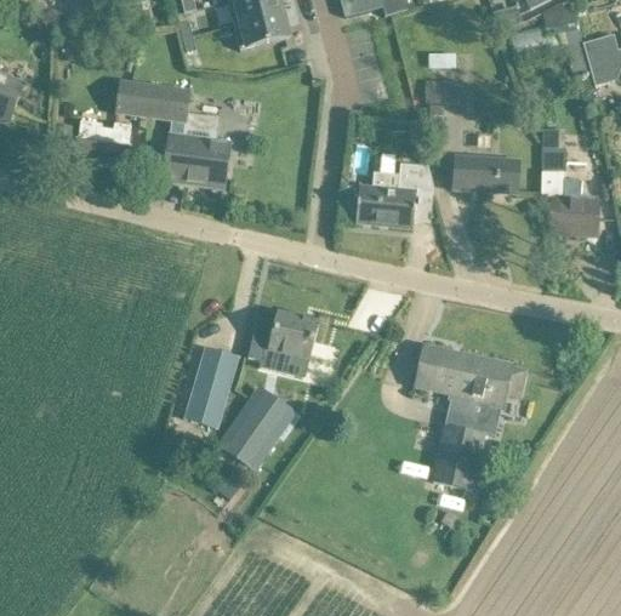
[(181,0),(184,11),(194,9),(191,0),(181,0)]
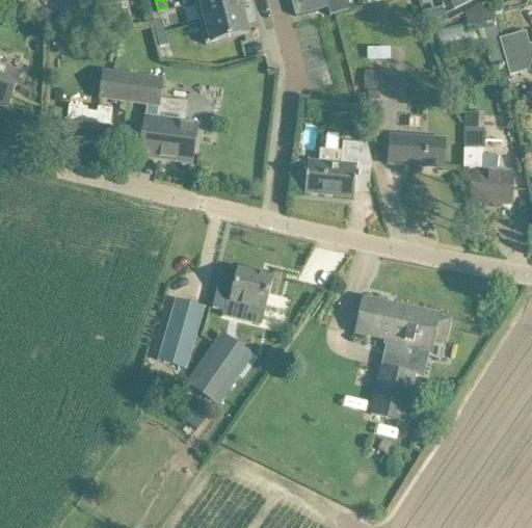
[(194,0),(201,21),(242,10),(239,0),(194,0)]
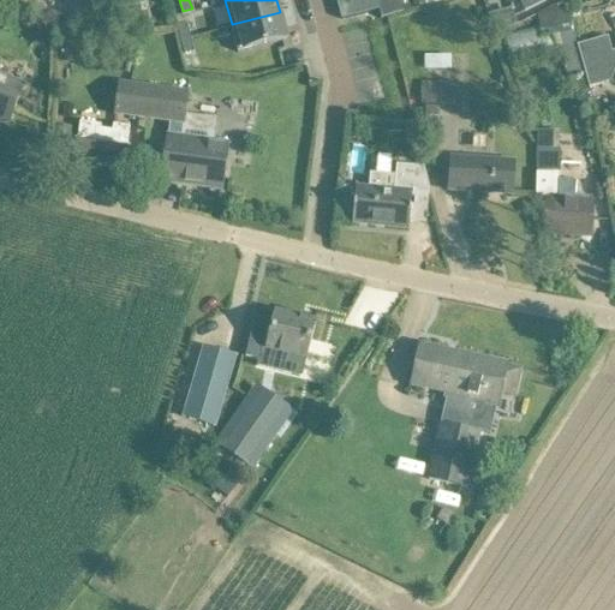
[(358,12),(354,0),(338,0),(341,16),(358,12)]
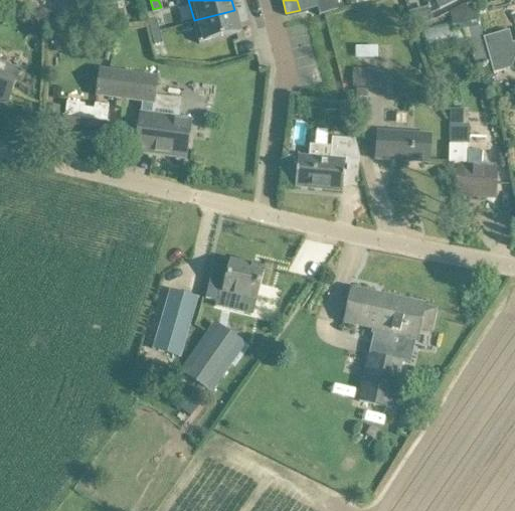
[(321,0),(324,10),(342,5),(340,0),(321,0)]
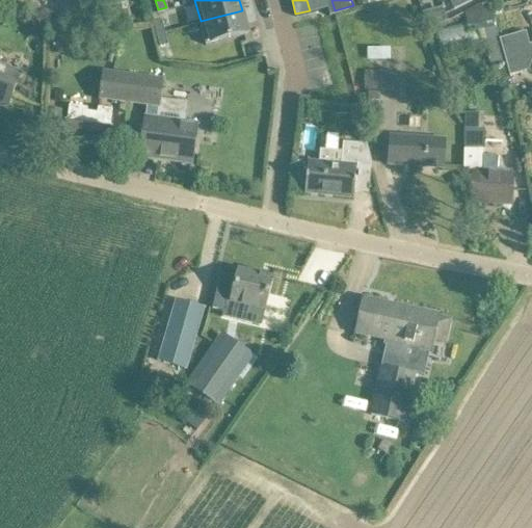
[(247,31),(242,10),(201,21),(206,43),(247,31)]
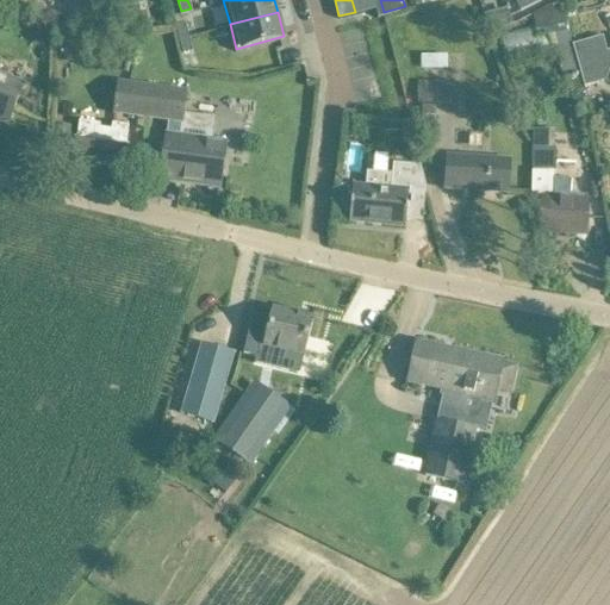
[(175,23),(179,37),(188,35),(185,20),(175,23)]
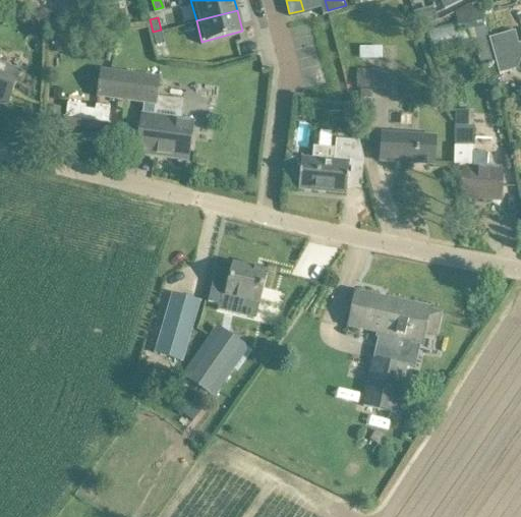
[(470,19),(471,26),(473,25),(480,58),(493,57),(485,17),(470,19)]
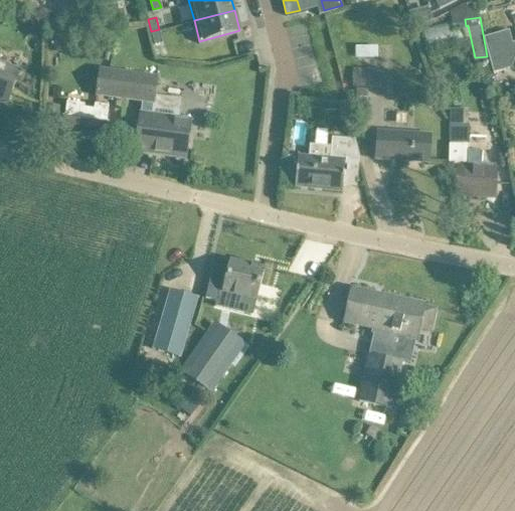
[(163,40),(159,29),(151,31),(155,42),(163,40)]
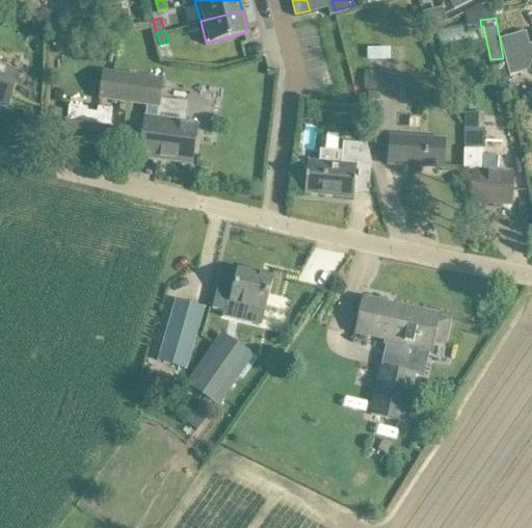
[(526,69),(531,54),(531,41),(503,49),(510,72),(526,69)]
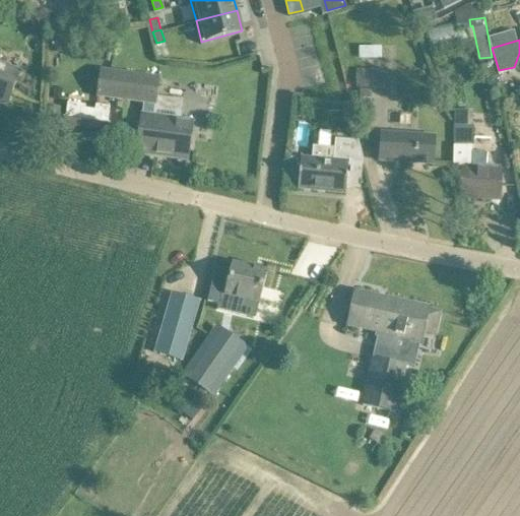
[(382,53),(383,43),(361,43),(361,53),(382,53)]
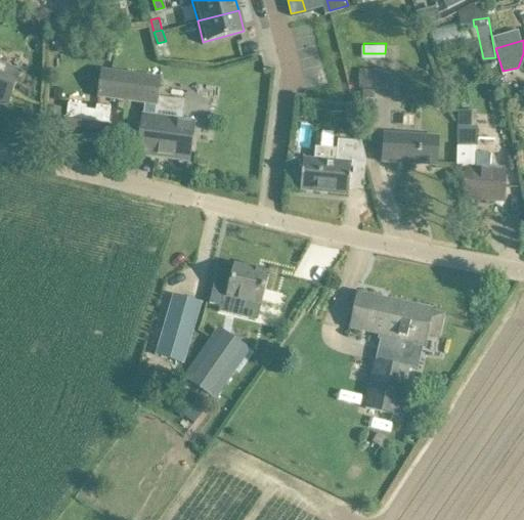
[(0,61),(0,99),(7,102),(20,70),(0,61)]
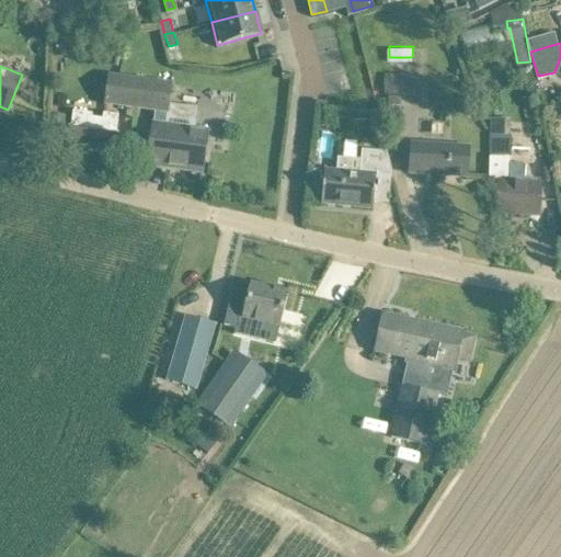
[(416,92),(418,71),(384,71),(386,91),(416,92)]
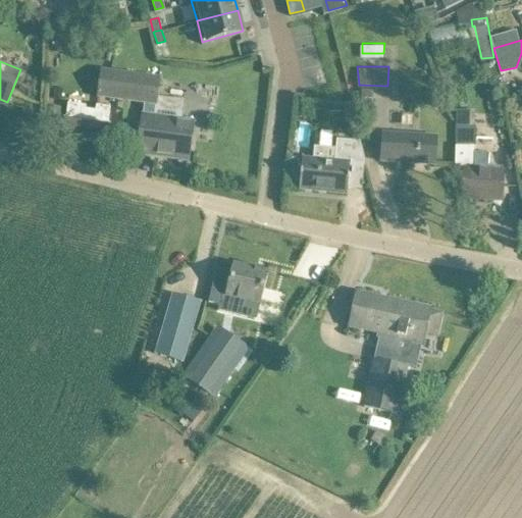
[(122,97),(126,70),(101,67),(97,94),(122,97)]
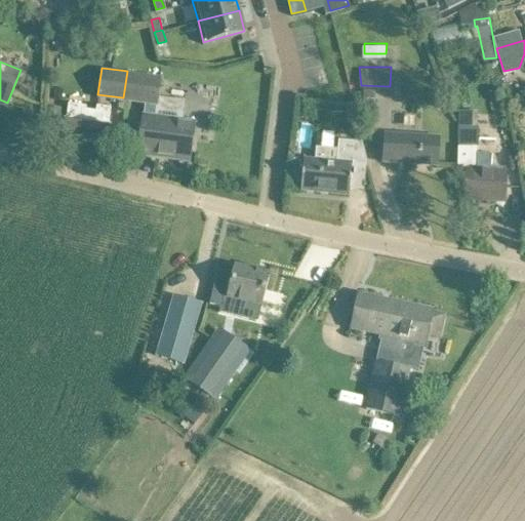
[(146,101),(137,152),(190,159),(195,119),(155,114),(161,76),(127,71),(123,97),(146,101)]
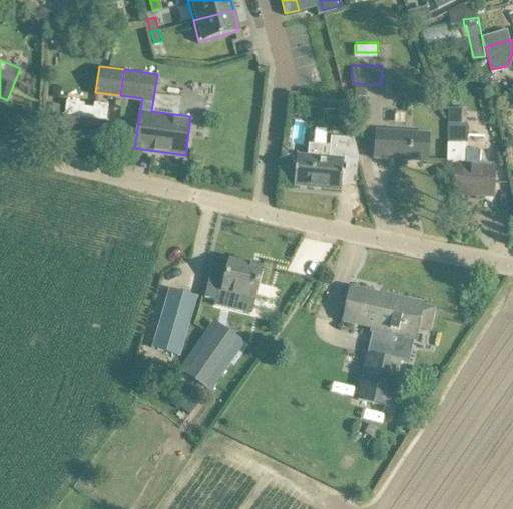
[(357,94),(368,94),(368,86),(357,86),(357,94)]
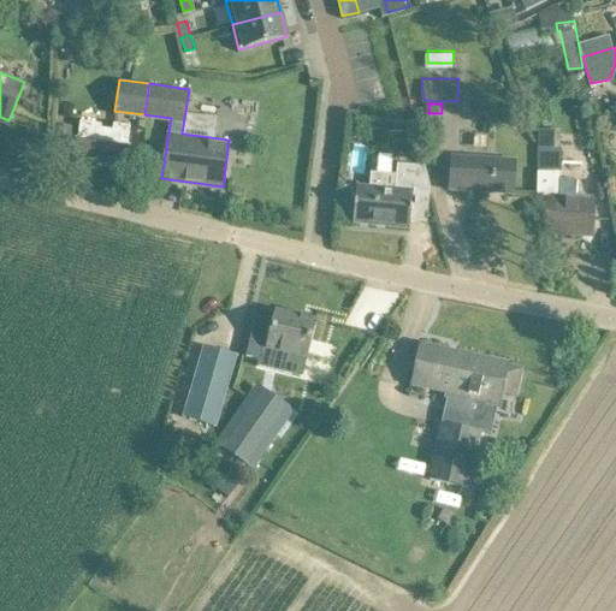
[(101,125),(101,122),(80,119),(77,137),(75,159),(124,166),(128,143),(129,132),(130,124),(113,122),(112,128),(101,125)]
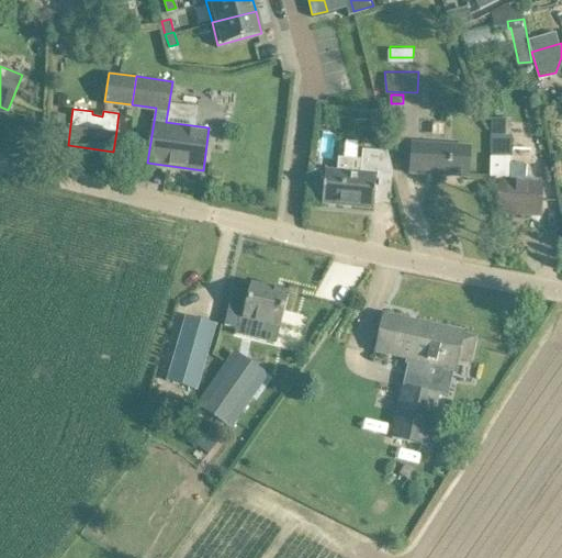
[(51,111),(49,124),(64,125),(65,112),(51,111)]
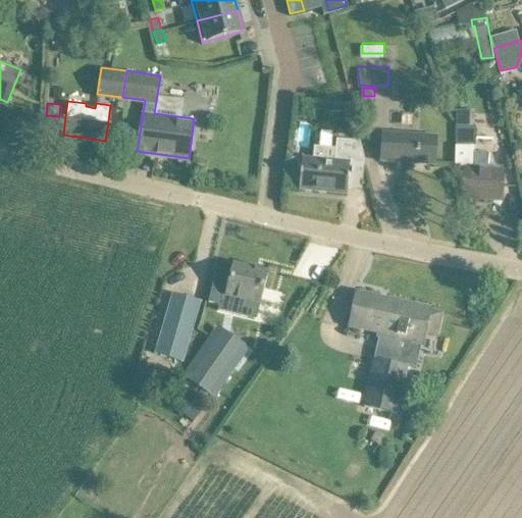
[(465,162),(463,195),(501,197),(503,176),(503,169),(487,168),(487,165),(489,151),(474,150),(475,124),(470,123),(470,108),(456,108),(455,162),(465,162)]
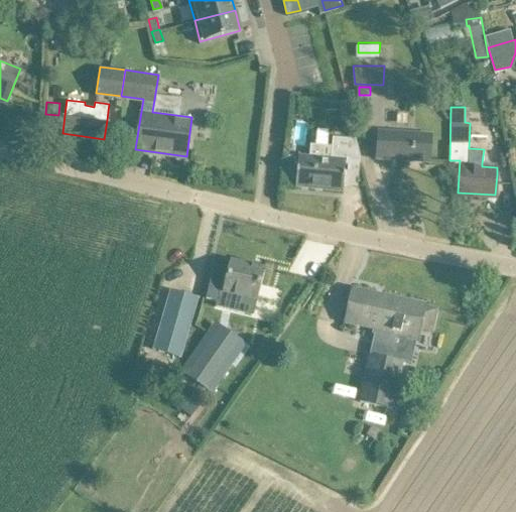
[(379,127),(378,137),(377,157),(429,160),(431,131),(379,127)]
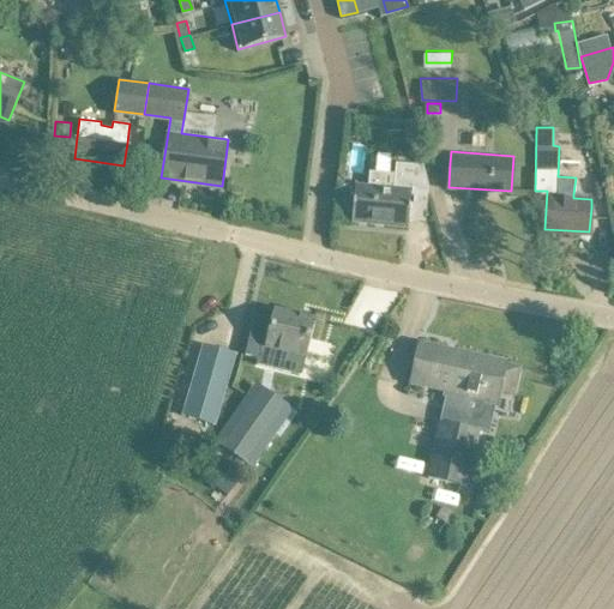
[(353,212),(351,219),(408,224),(411,191),(428,192),(429,184),(423,163),(396,161),(395,172),(369,169),(369,185),(355,184),(354,196),(353,212)]
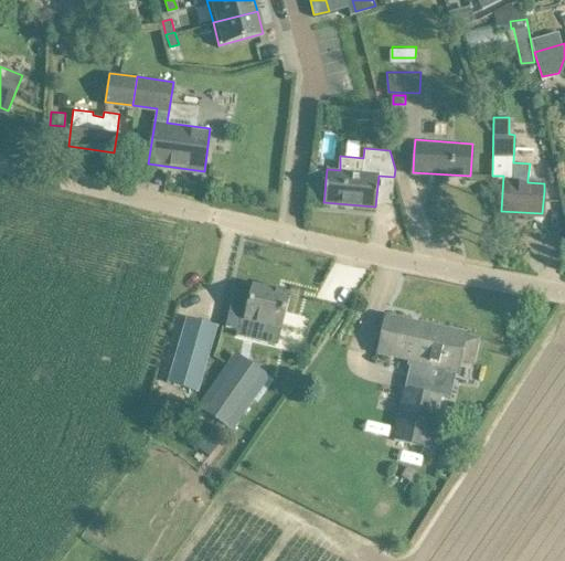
[(316,168),(313,194),(324,196),(326,180),(327,169),(316,168)]
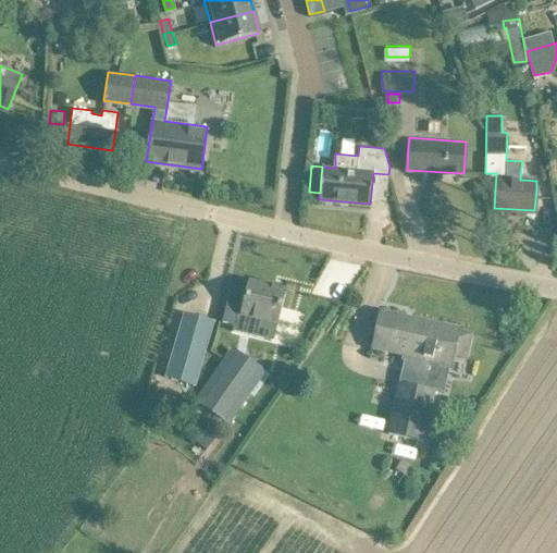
[(231,287),(223,320),(235,323),(233,329),(273,339),(280,309),(285,289),(280,287),(281,284),(272,282),(271,285),(250,280),(247,292),(231,287)]
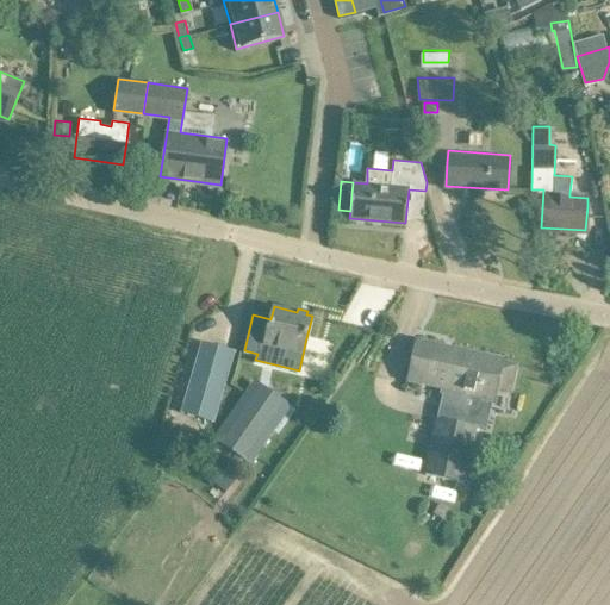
[(443,391),(425,472),(464,480),(481,399),(493,401),(497,387),(510,391),(511,386),(516,362),(503,360),(503,359),(417,340),(409,378),(443,385),(442,391),(443,391)]
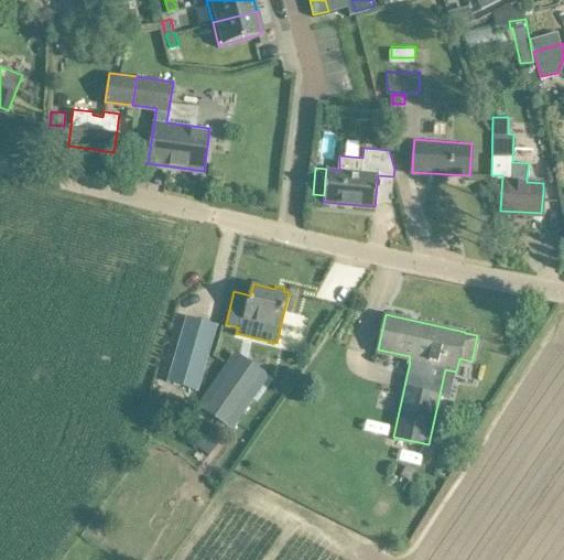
[(186,315),(172,372),(201,378),(215,323),(186,315)]
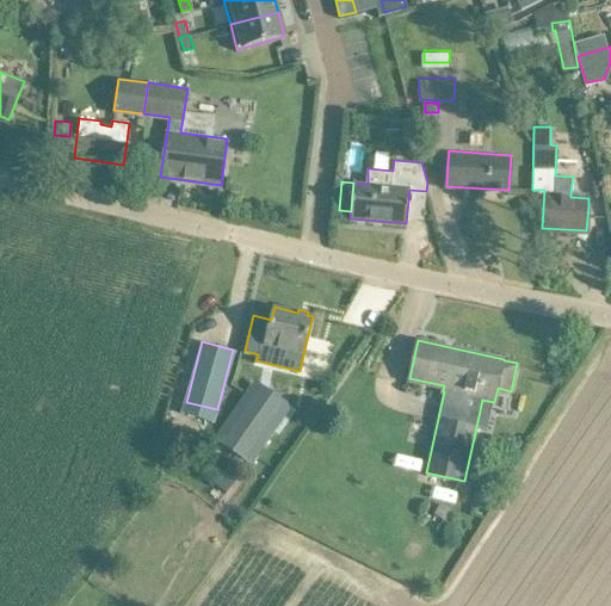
[(208,450),(241,471),(248,459),(252,462),(290,406),(254,382),(208,450)]
